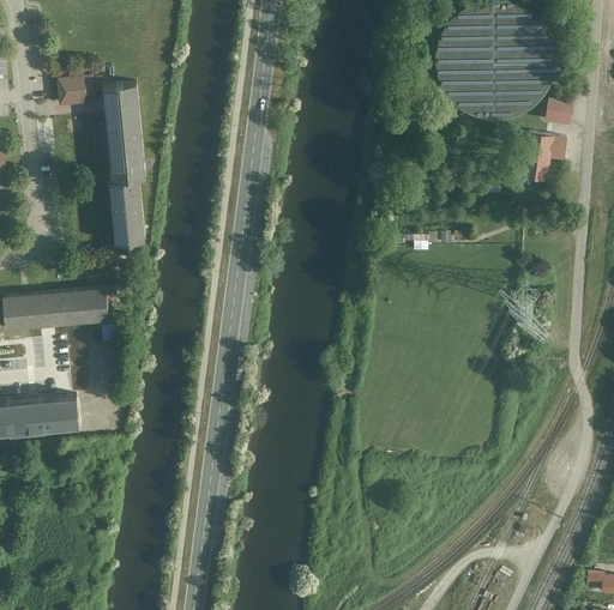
[(445,91),(455,104),(467,113),(483,120),(500,121),(516,119),(528,113),(537,106),(546,96),(551,88),(554,78),(561,79),(565,65),(557,64),(557,54),(553,42),(548,31),(540,20),(530,12),(518,6),(507,2),(492,2),(477,5),(464,11),(453,20),(445,30),(440,41),(437,54),(437,66),(439,79),(445,91)]
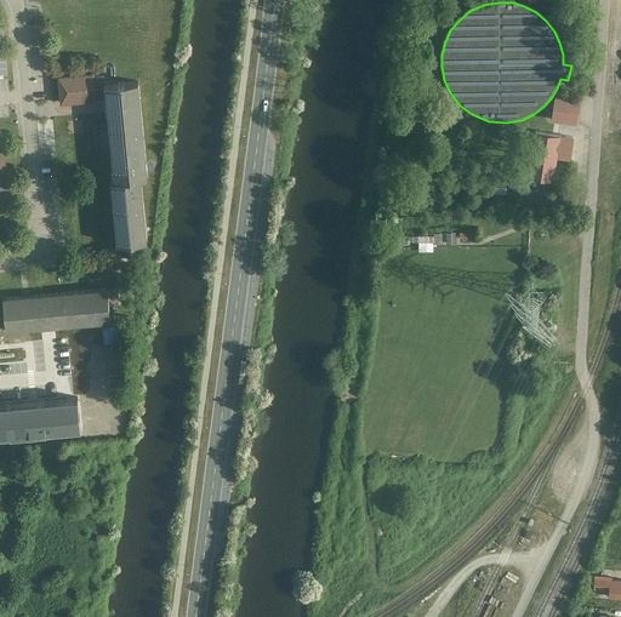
[(95,79),(56,81),(58,107),(104,102),(113,189),(109,190),(113,251),(148,247),(142,183),(149,182),(138,86),(104,89),(104,79),(95,79)]
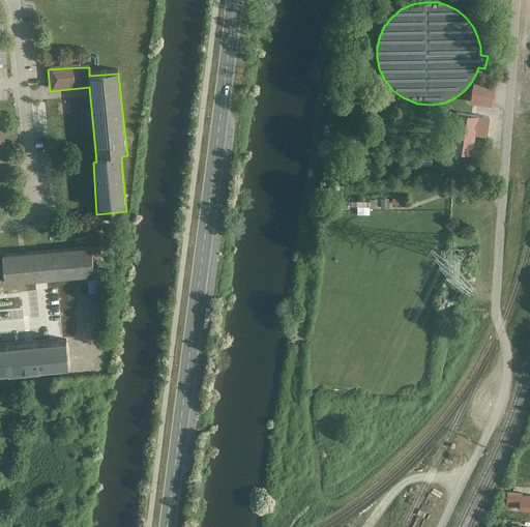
[(473,85),(470,105),(492,108),(495,88),(473,85)]
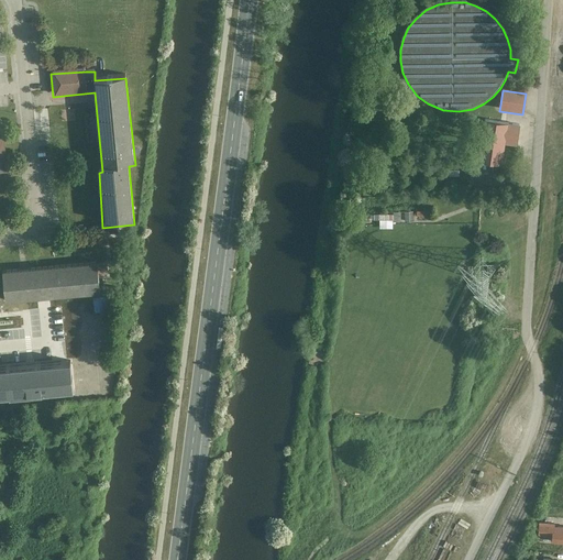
[(485,122),(478,163),(494,165),(493,175),(498,176),(499,166),(501,166),(504,145),(517,147),(520,128),(485,122)]
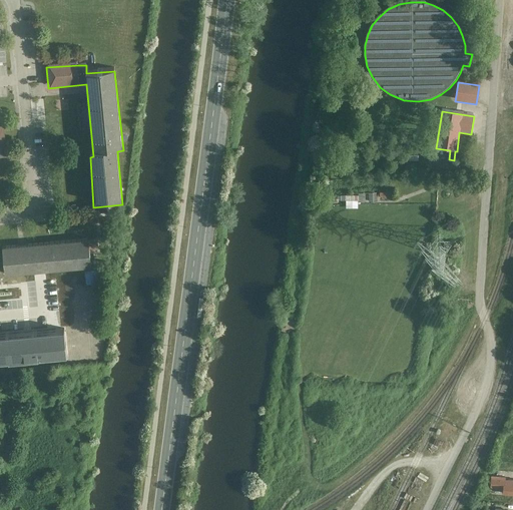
[(380,193),(371,193),(371,202),(380,202),(380,193)]
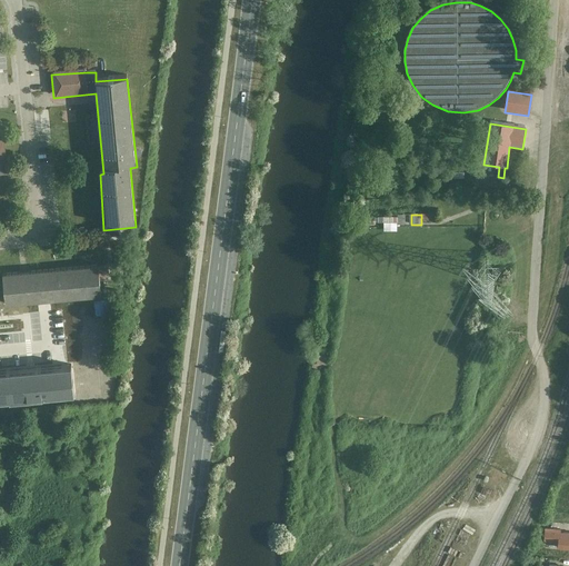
[(387,218),(387,231),(400,231),(401,218),(387,218)]
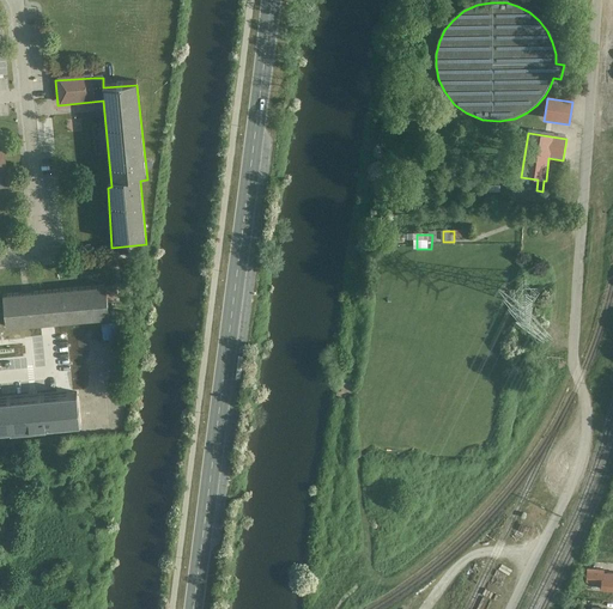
[(107,287),(4,298),(6,330),(109,320),(107,287)]
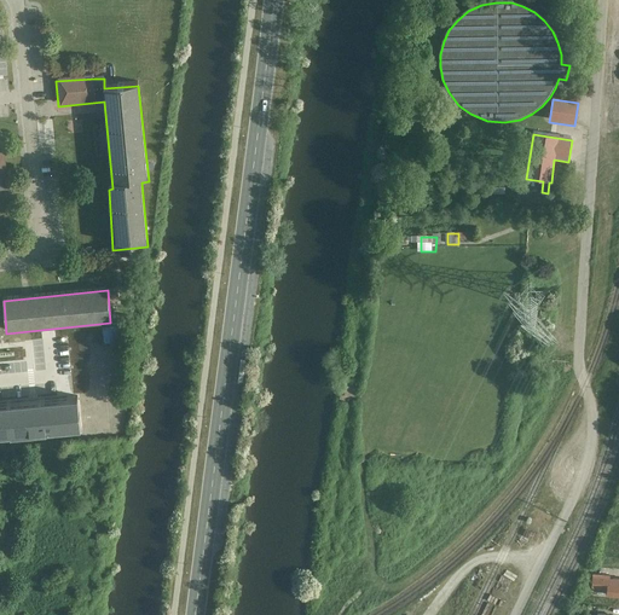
[(104,331),(106,346),(127,342),(125,328),(104,331)]
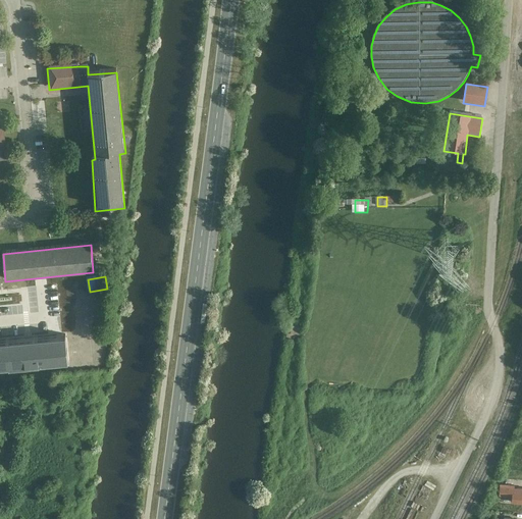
[(0,369),(9,368),(9,369),(40,367),(40,366),(68,363),(66,336),(0,343),(0,369)]
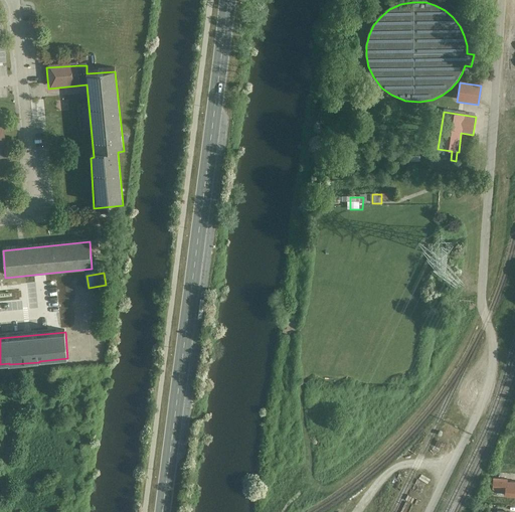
[(514,483),(508,483),(508,480),(494,480),(494,492),(507,493),(507,499),(514,499),(514,483)]
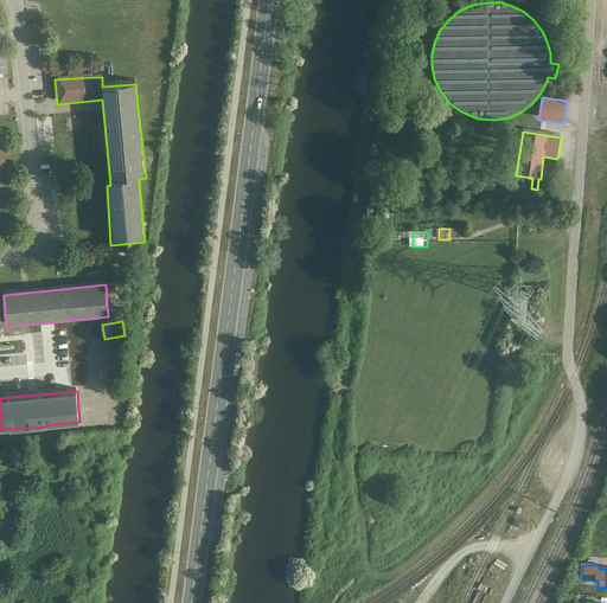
All buildings are outlined.
